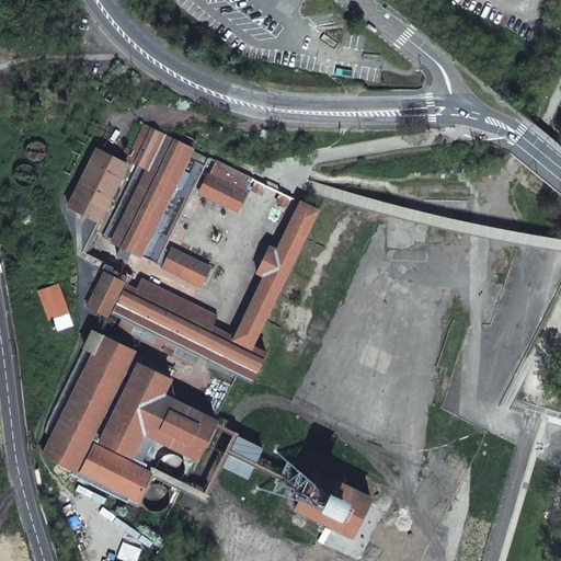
[(163,266),(201,286),(208,268),(171,249),(170,251),(164,249),(203,171),(208,174),(207,174),(198,192),(237,210),(245,193),(244,193),(252,179),(144,125),(125,163),(96,149),(68,206),(98,220),(93,228),(103,230),(104,229),(106,230),(103,238),(121,245),(116,254),(126,260),(132,251),(157,264),(158,264),(164,266),(163,266)]
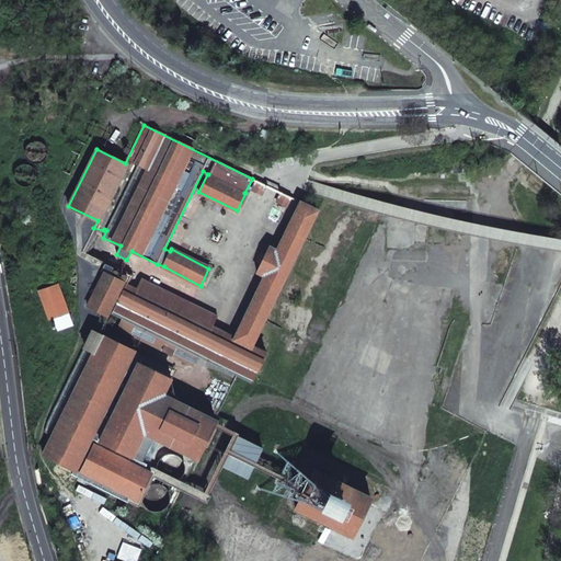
[(454,171),(467,171),(466,161),(453,161),(454,171)]
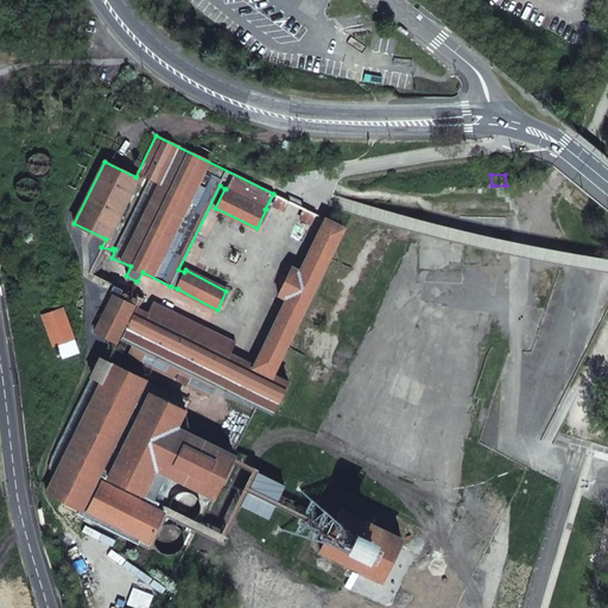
[(273,206),(284,210),(289,201),(278,195),(273,206)]
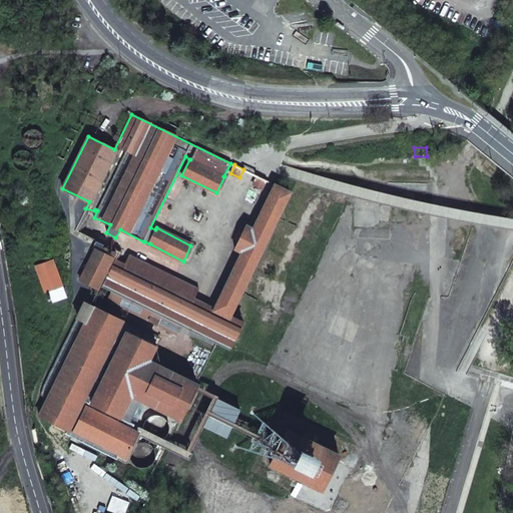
[(252,184),(263,189),(267,180),(258,175),(252,184)]
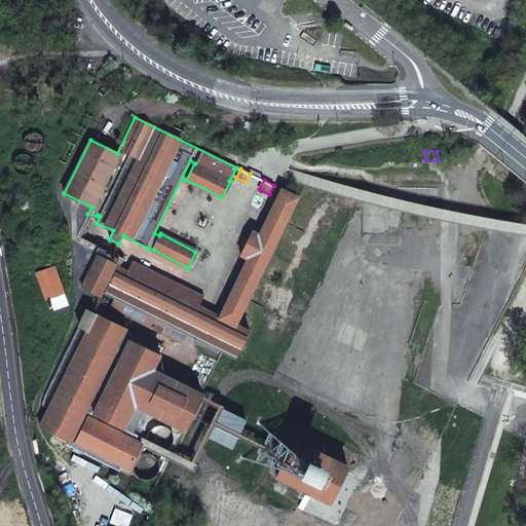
[(67,445),(119,470),(121,465),(128,468),(142,443),(135,440),(136,437),(148,412),(184,429),(190,416),(193,418),(200,402),(197,401),(199,397),(201,392),(152,369),(160,354),(122,336),(130,317),(161,332),(159,339),(179,348),(186,334),(235,359),(256,316),(242,309),(280,231),(297,197),(282,189),(260,234),(253,230),(240,256),(248,259),(220,316),(209,311),(214,301),(135,264),(137,256),(130,251),(126,260),(99,247),(95,255),(97,256),(82,287),(103,297),(95,313),(86,309),(45,396),(42,406),(48,409),(40,426),(69,441),(67,445)]
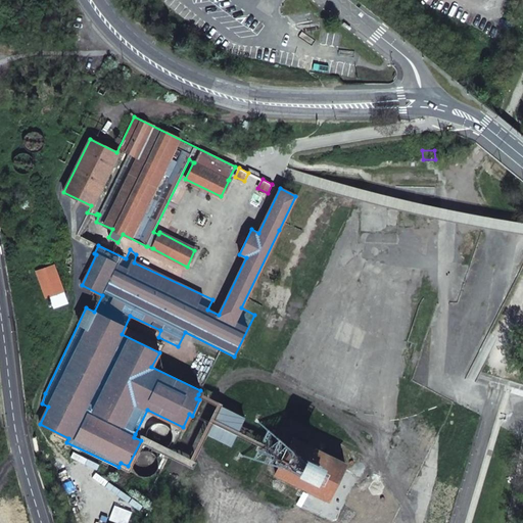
[(49,310),(67,302),(54,265),(36,272),(49,310)]
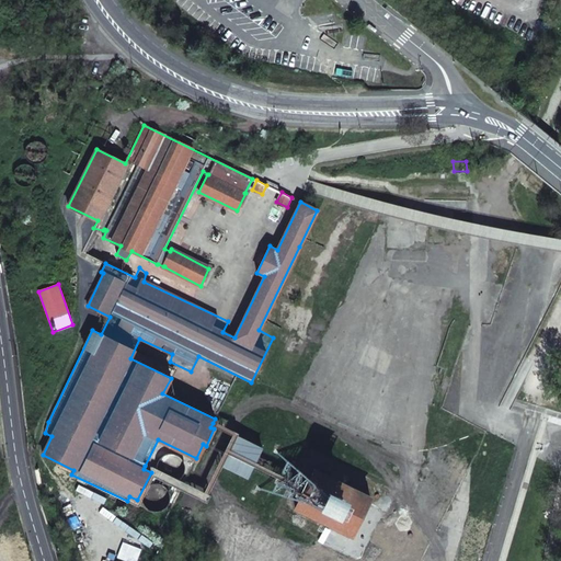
[(224,466),(248,477),(249,472),(264,480),(274,459),(260,453),(262,448),(238,436),(224,466)]
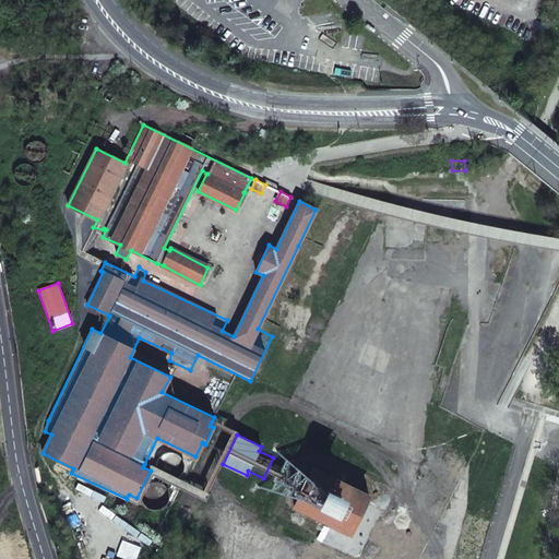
[(156,468),(158,473),(161,476),(165,478),(169,479),(174,478),(178,476),(181,473),(183,468),(183,463),(182,459),(180,455),(176,452),(171,451),(167,451),(163,453),(159,455),(157,460),(156,464),(156,468)]
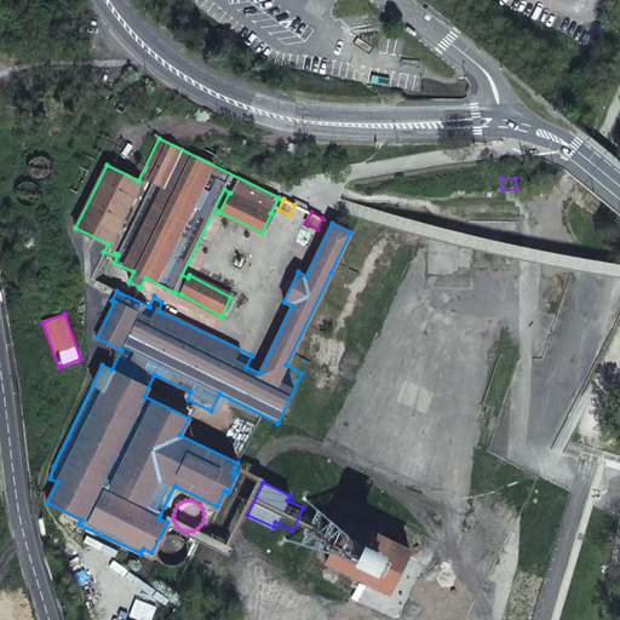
[(326,562),(388,592),(408,549),(348,518),(337,540),(326,562)]
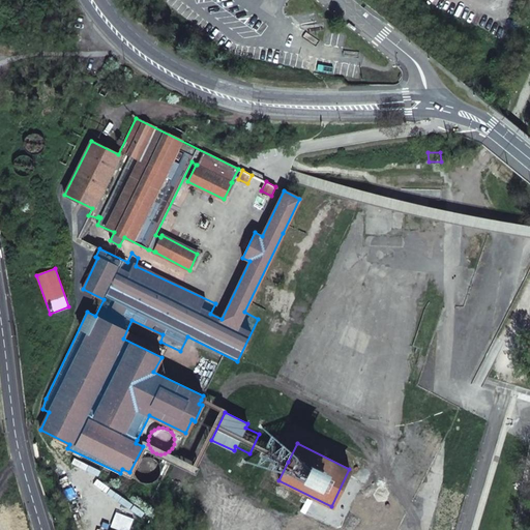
[(134,473),(135,477),(138,480),(142,482),(146,483),(150,482),(154,480),(157,477),(159,473),(159,469),(158,465),(155,461),(152,458),(148,457),(144,457),(140,459),(137,462),(134,465),(133,469),(134,473)]
